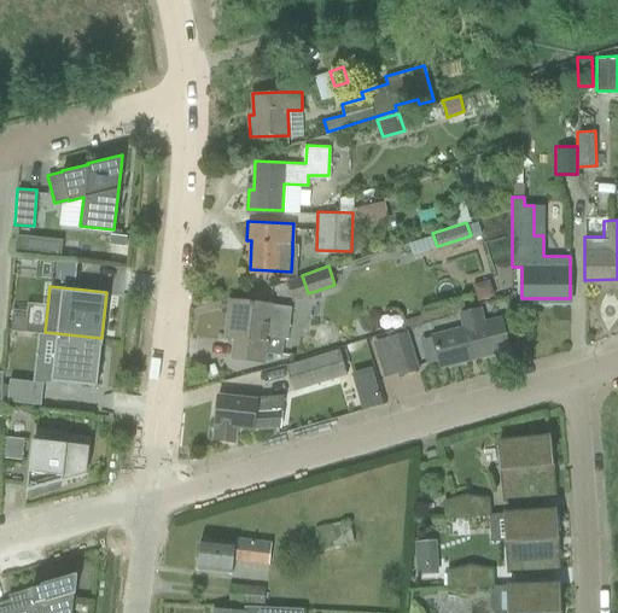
[(281,352),(283,337),(289,337),(292,305),(231,298),(227,323),(237,325),(233,356),(263,360),(264,350),(281,352)]
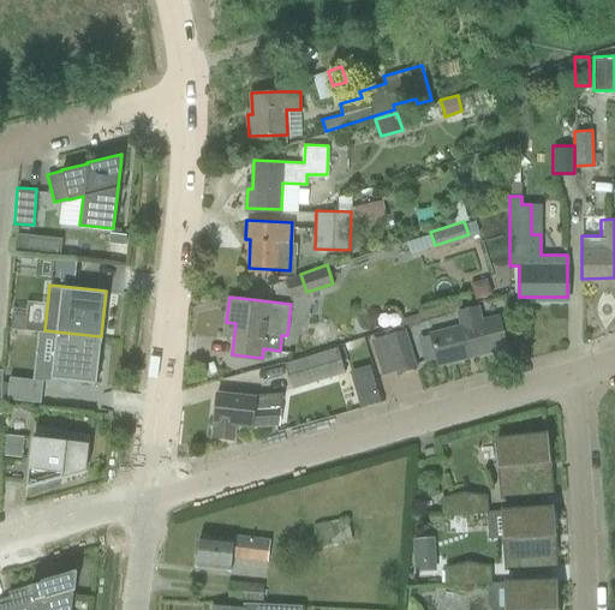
[(506,345),(499,315),(481,320),(477,305),(459,310),(463,324),(430,333),(437,363),(506,345)]
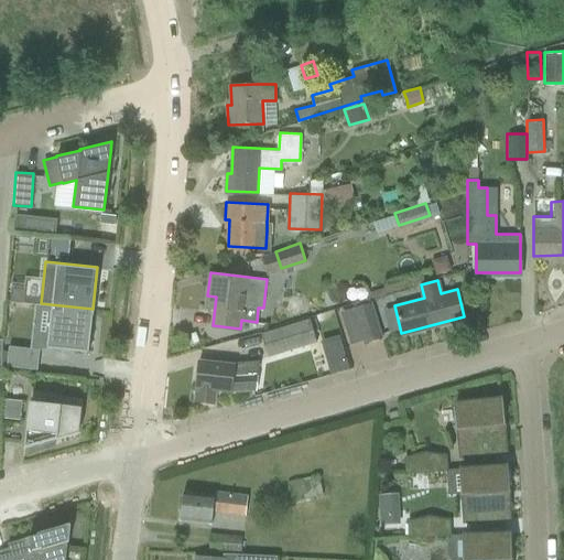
[(9,300),(22,301),(24,288),(10,287),(9,300)]
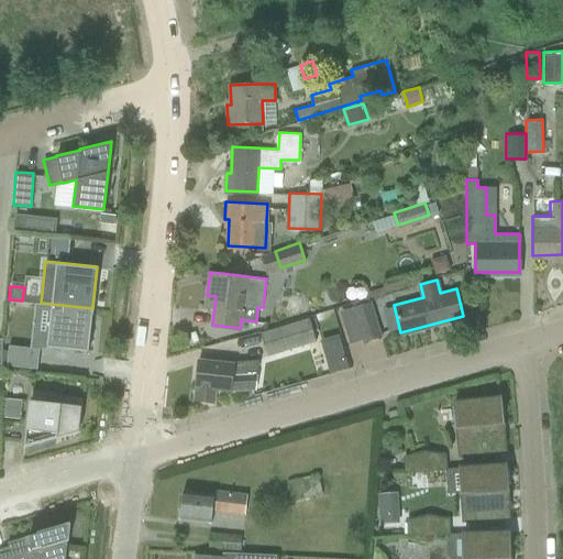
[(381,335),(368,296),(352,302),(363,339),(381,335)]
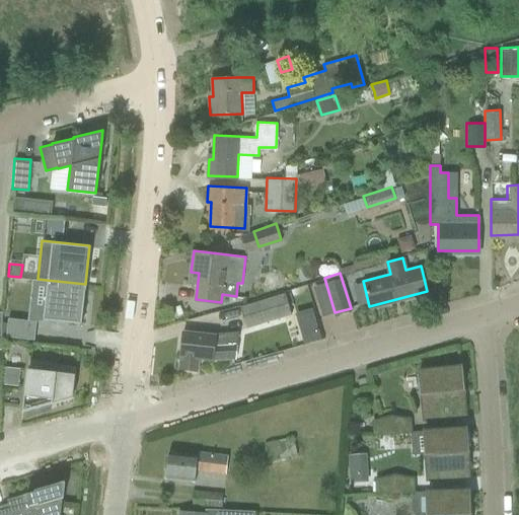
[(48,280),(44,316),(43,318),(81,322),(85,284),(48,280)]
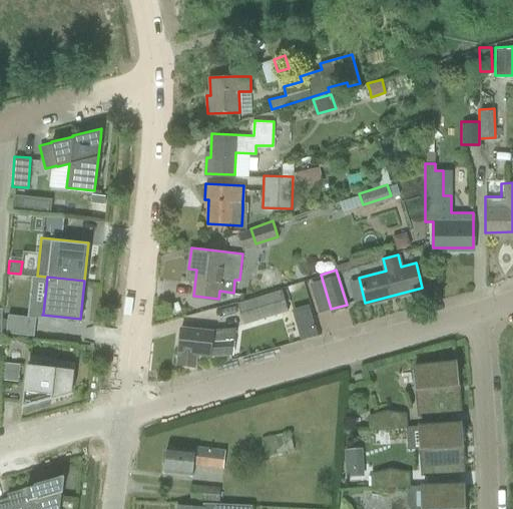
[(286,308),(280,289),(237,303),(242,321),(286,308)]
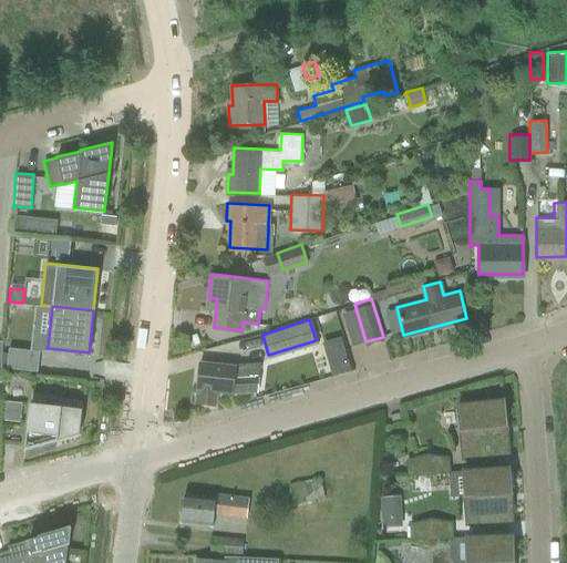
[(37,369),(39,349),(9,346),(7,366),(37,369)]
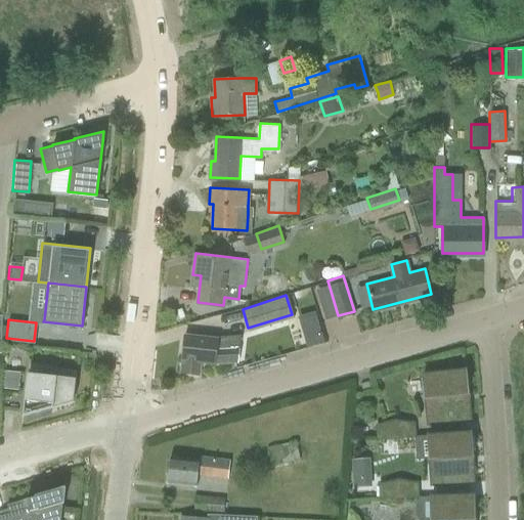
[(236,359),(239,336),(218,337),(184,334),(181,358),(182,358),(180,371),(199,373),(200,360),(214,361),(215,360),(236,359)]
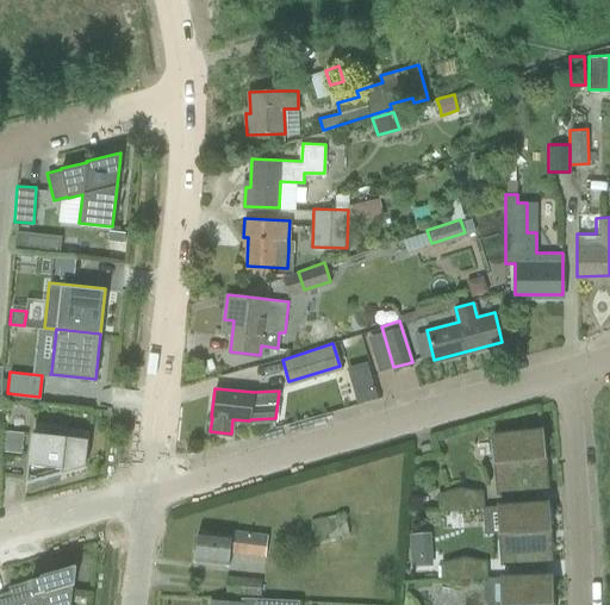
[(31,431),(26,479),(25,482),(85,465),(88,429),(67,426),(66,436),(31,431)]
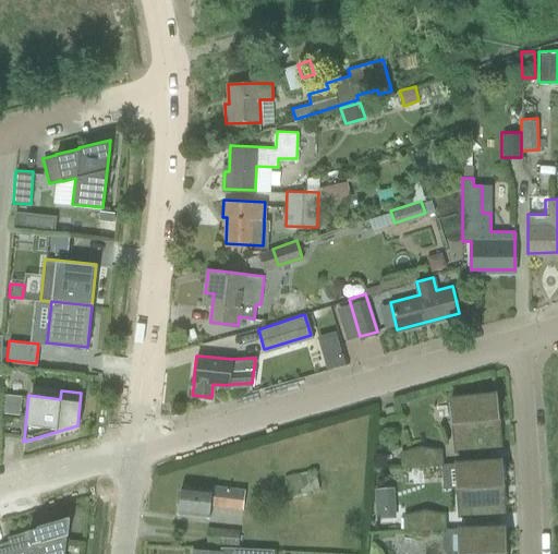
[(456,449),(478,447),(500,445),(495,393),(450,397),(456,449)]
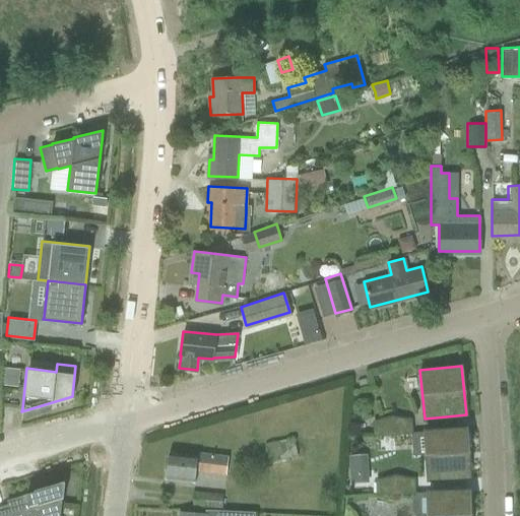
[(374,421),(375,433),(373,433),(373,435),(413,432),(413,431),(411,431),(410,418),(392,416),(374,421)]
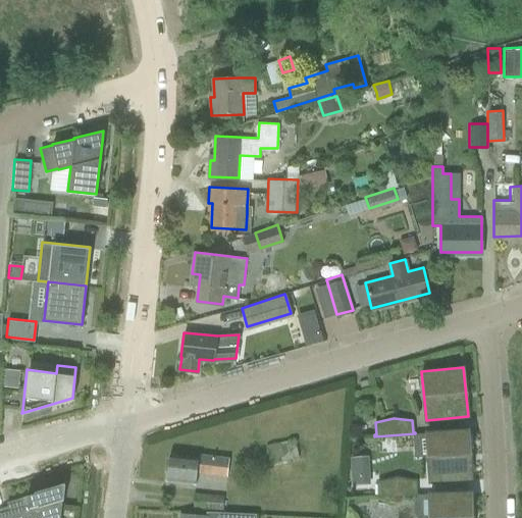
[(448,430),(426,431),(426,434),(428,456),(430,456),(432,477),(441,476),(441,479),(451,479),(471,478),(468,429),(448,430)]
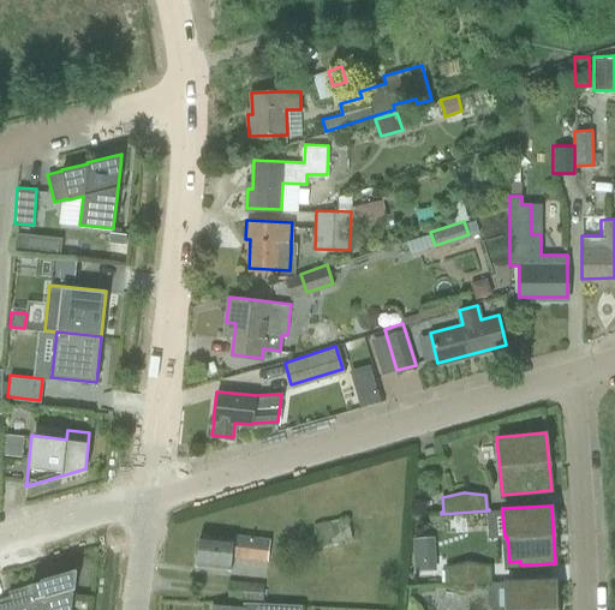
[(350,531),(347,516),(314,524),(318,543),(351,536),(350,531)]
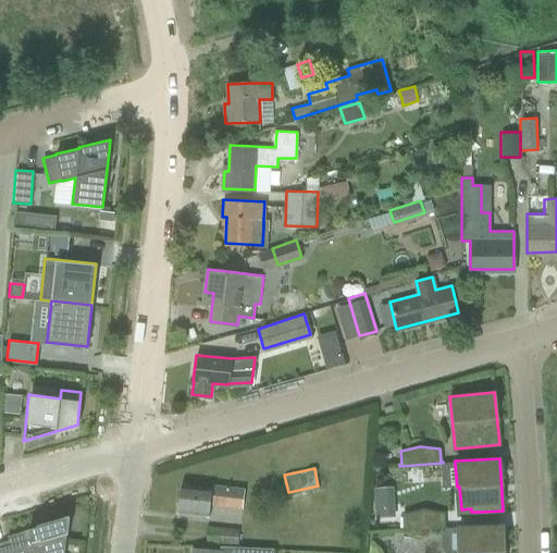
[(210,503),(217,503),(240,506),(243,489),(211,484),(211,488),(181,484),(177,511),(208,515),(210,503)]
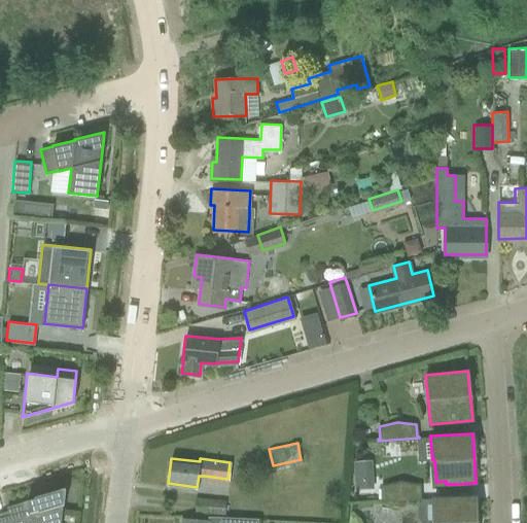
[(381,499),(421,498),(421,497),(420,497),(419,485),(400,482),(382,486),(383,498),(381,498),(381,499)]
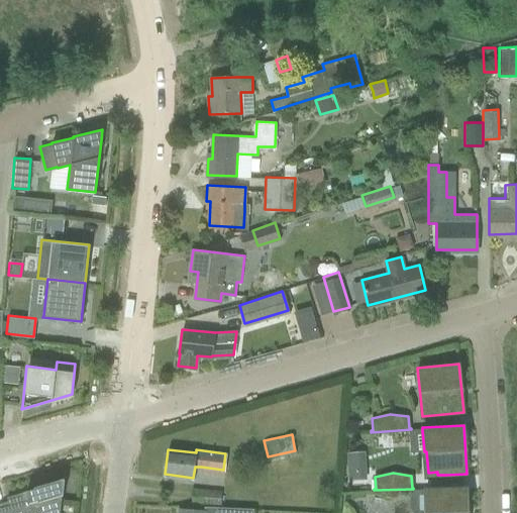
[(34,488),(6,496),(8,503),(0,505),(0,512),(60,512),(62,495),(63,495),(65,479),(34,487),(34,488)]
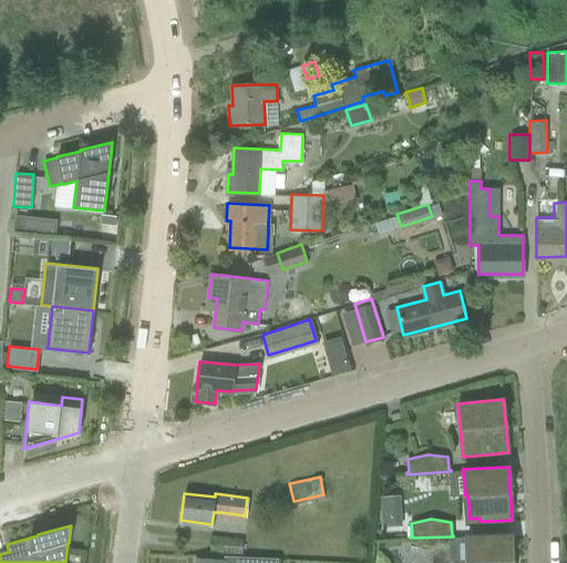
[(512,562),(512,534),(490,534),(466,535),(466,562),(465,562),(512,562)]
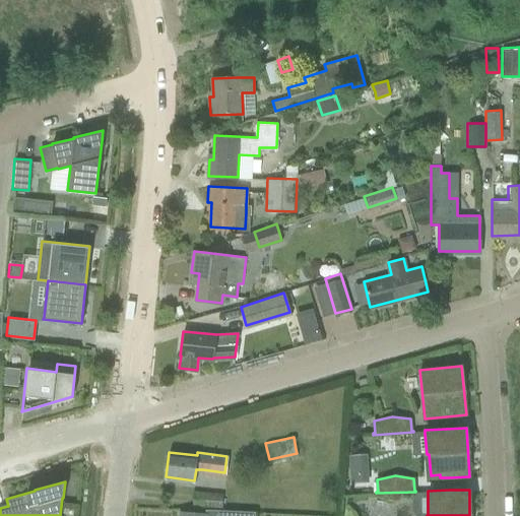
[(222,493),(209,492),(194,491),(193,505),(222,507),(222,493)]
